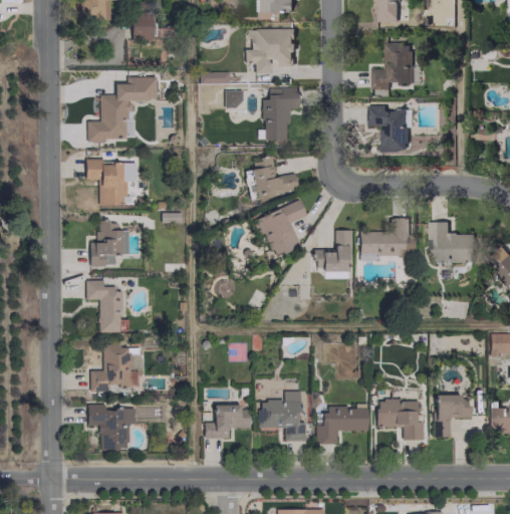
[(81,0),(81,14),(94,14),(94,22),(109,22),(109,0),(81,0)]
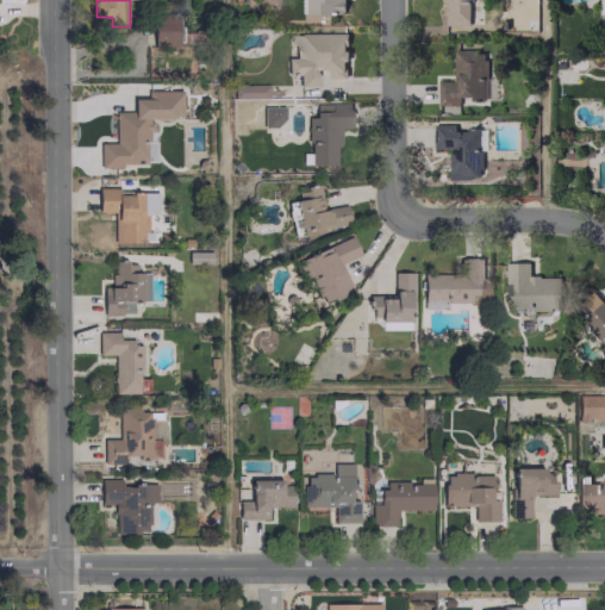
[(312,0),(312,12),(350,12),(350,0),(312,0)]
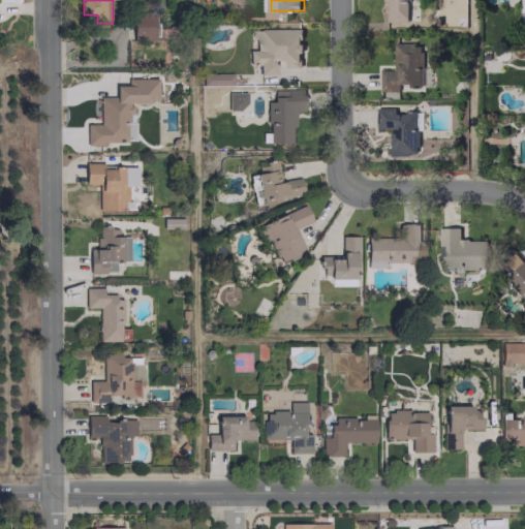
[(390,0),(391,22),(412,21),(411,0),(390,0)]
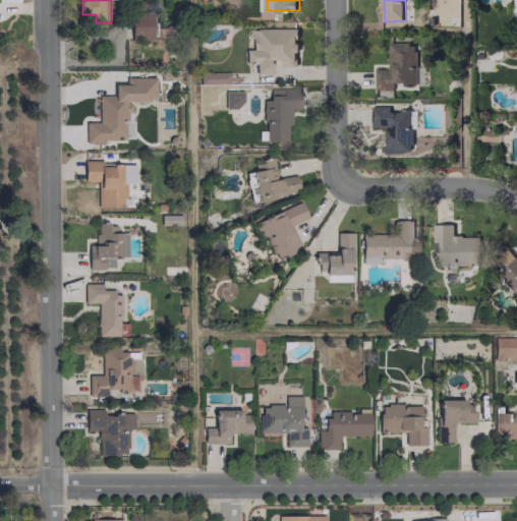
[(155,40),(155,16),(133,16),(133,40),(155,40)]
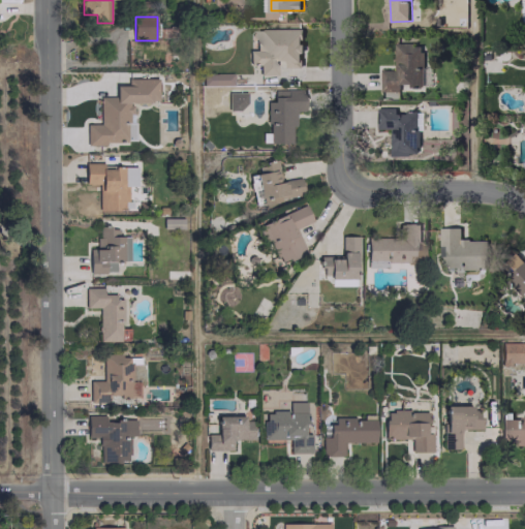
[(279,75),(279,60),(288,60),(288,67),(305,67),(304,29),(252,29),(252,63),(263,63),(263,75),(279,75)]
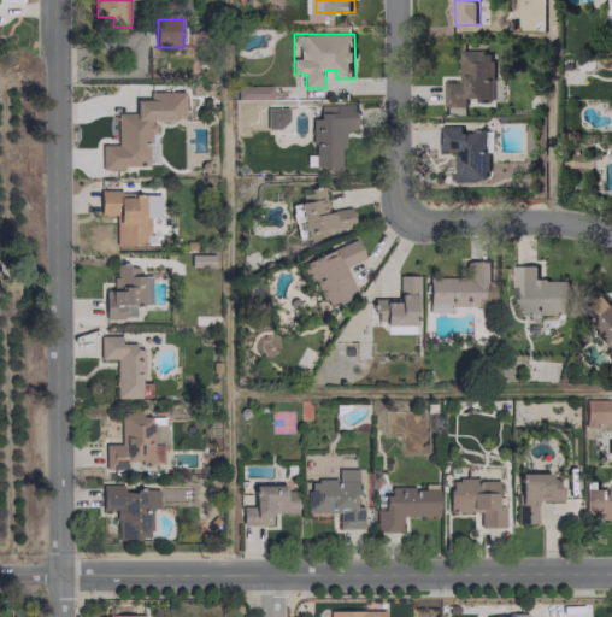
[(495,99),(495,52),(464,52),(464,82),(447,82),(447,106),(469,106),(469,100),(495,99)]
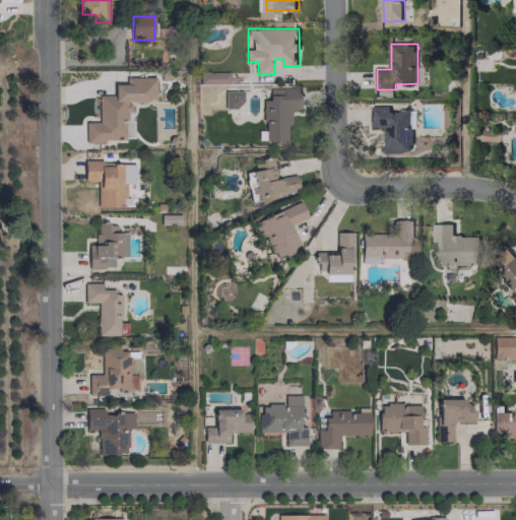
[(232,71),(201,72),(201,84),(232,83),(232,71)]
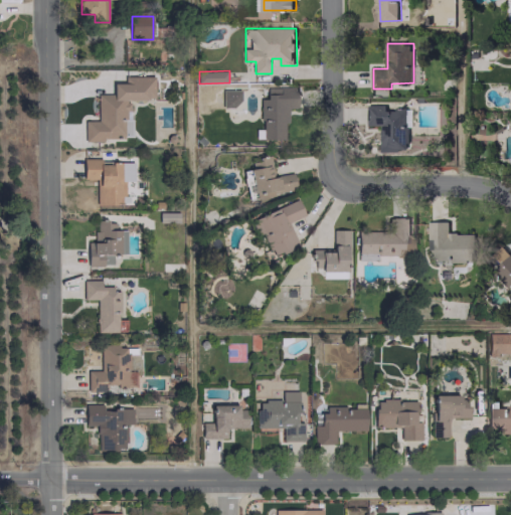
[(133,137),(133,100),(156,100),(156,75),(127,76),(127,83),(116,83),(116,94),(100,95),(100,120),(86,120),(87,141),(105,141),(105,137),(133,137)]
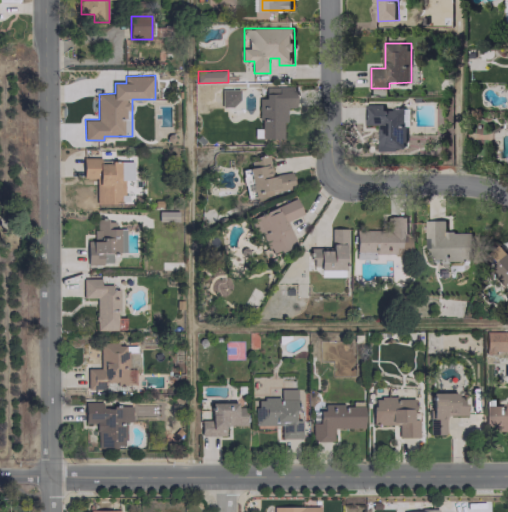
[(222,101),(222,86),(203,86),(203,101),(222,101)]
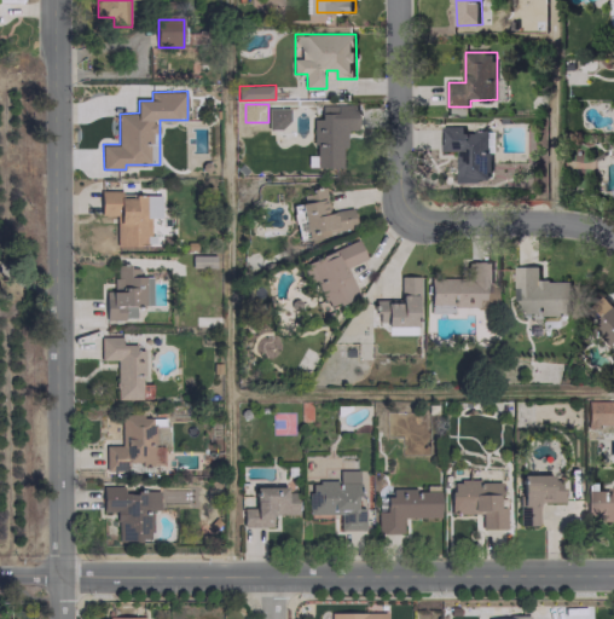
[(346,167),(346,129),(359,129),(359,104),(324,104),(324,119),(314,119),(314,143),(319,143),(318,167),(346,167)]
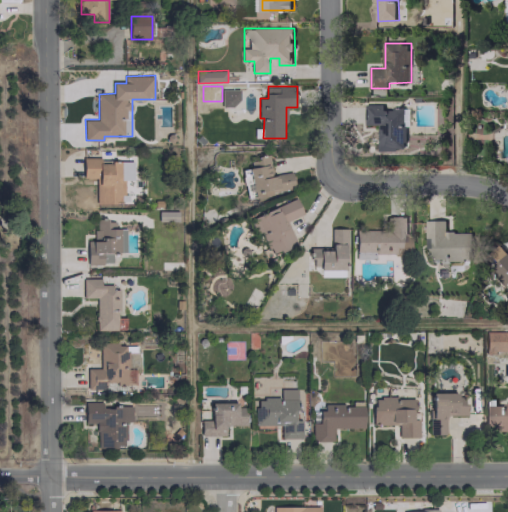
[(381,150),(410,150),(410,109),(385,108),(385,104),(367,104),(367,124),(381,125),(381,150)]
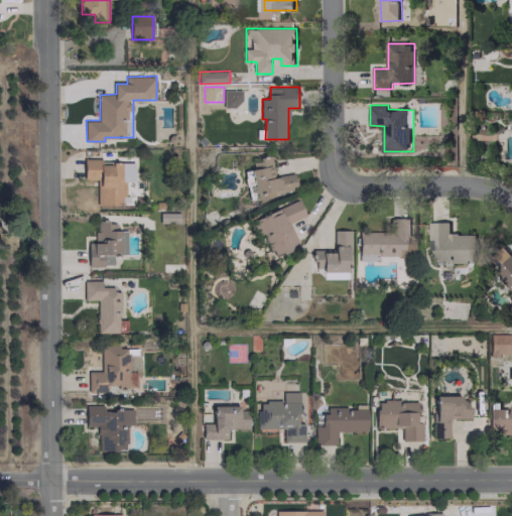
[(298,188),(295,172),(276,176),(272,156),(251,160),(258,200),(275,197),(274,192),(298,188)]
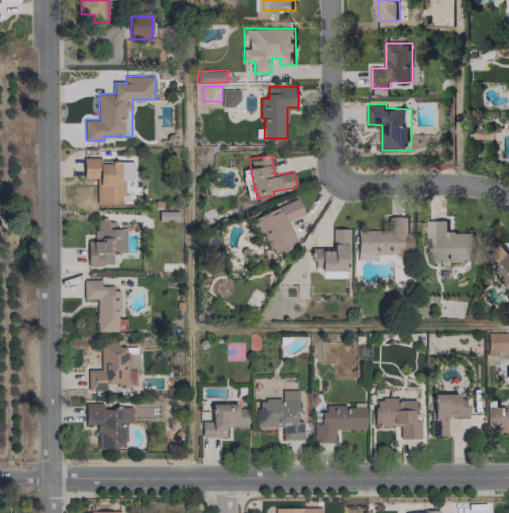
[(135,159),(85,160),(85,177),(98,177),(98,202),(127,202),(127,179),(135,179),(135,159)]
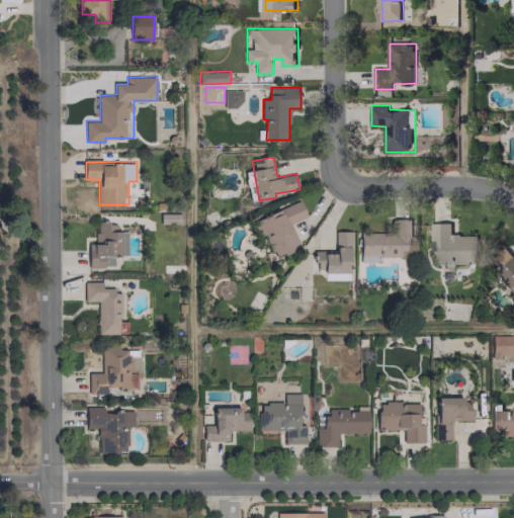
[(302,247),(292,223),(308,217),(303,201),(254,220),(261,238),(267,235),(276,257),(302,247)]
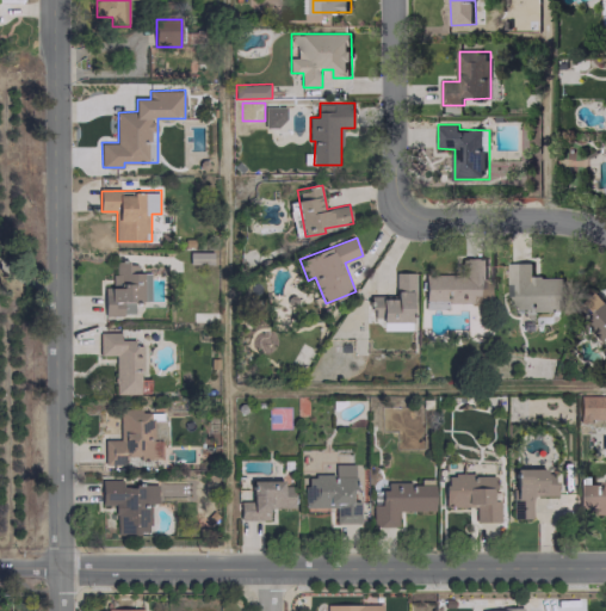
[(191,252),(191,264),(215,264),(215,252),(191,252)]
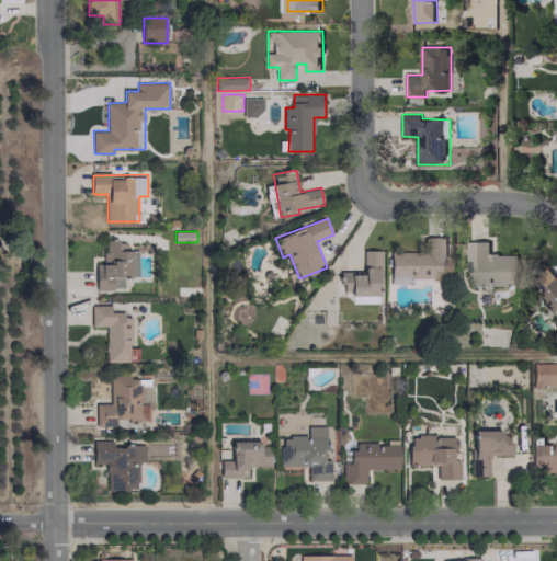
[(448,236),(427,236),(427,251),(391,252),(391,277),(438,277),(438,279),(453,279),(453,255),(448,255),(448,236)]
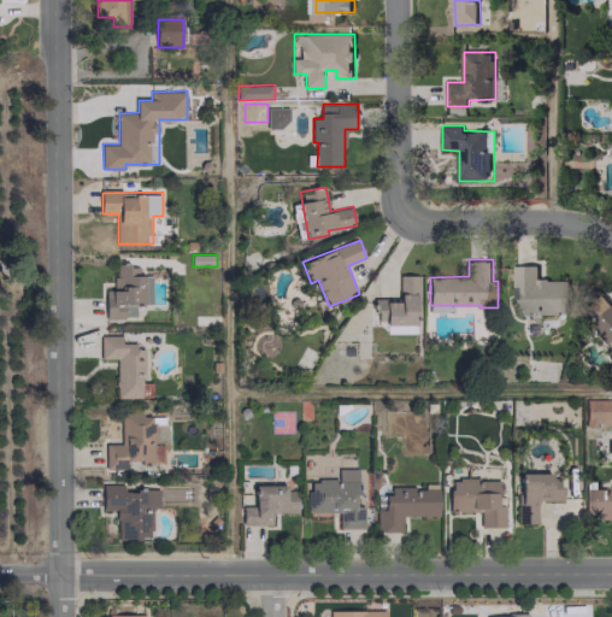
[(146,304),(146,274),(130,275),(130,263),(116,264),(117,289),(106,289),(107,318),(137,317),(136,304),(146,304)]
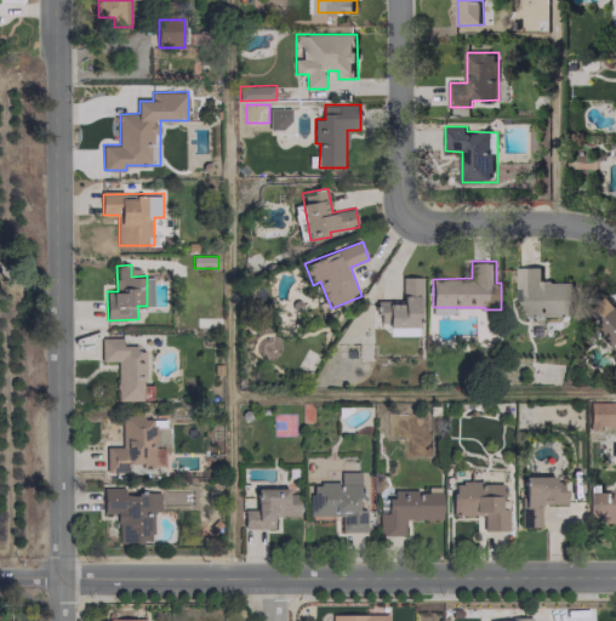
[(519,267),(520,315),(575,314),(574,280),(543,281),(542,267),(519,267)]
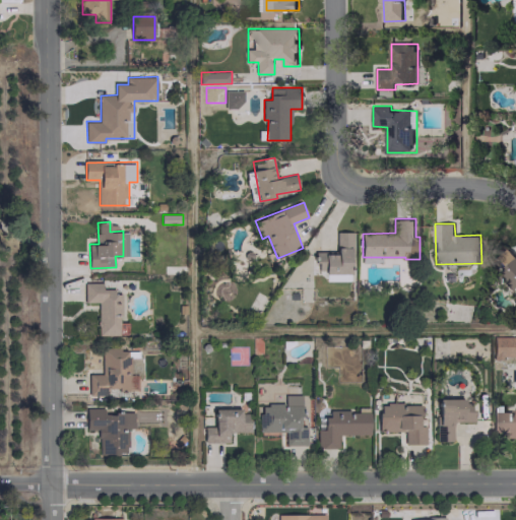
[(352,280),(352,232),(338,232),(337,252),(318,251),(318,270),(327,270),(327,280),(352,280)]
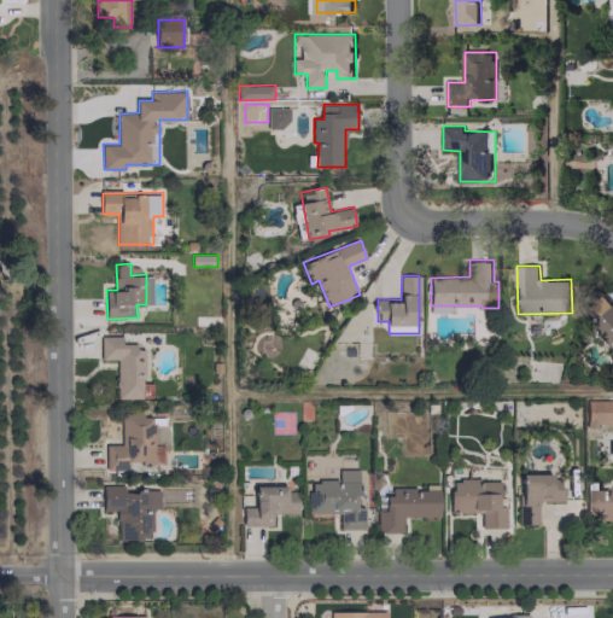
[(612,307),(595,322),(612,343),(612,307)]
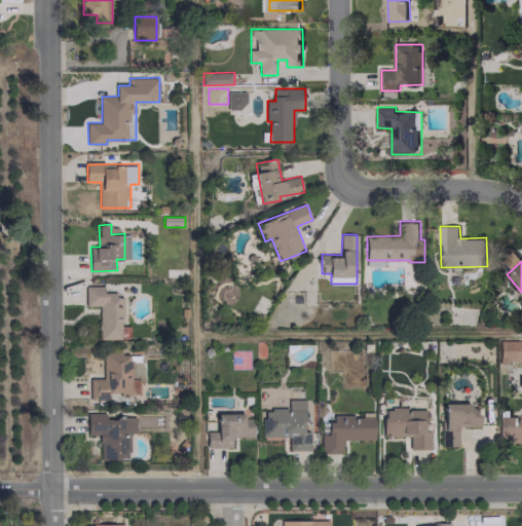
[(122,339),(123,294),(105,294),(105,286),(87,286),(87,305),(101,305),(101,339),(122,339)]
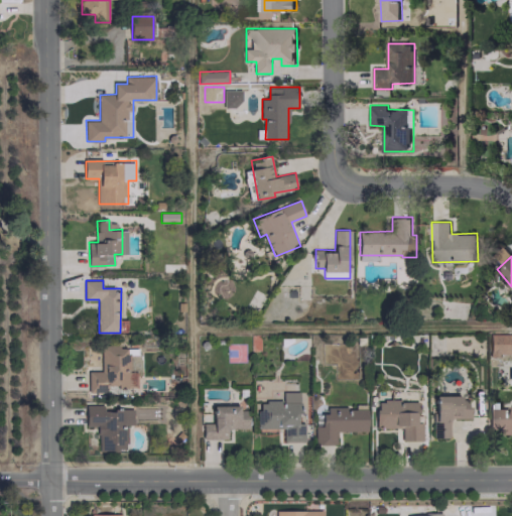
[(90,392),(108,392),(107,387),(130,386),(130,346),(103,346),(103,371),(89,371),(90,392)]
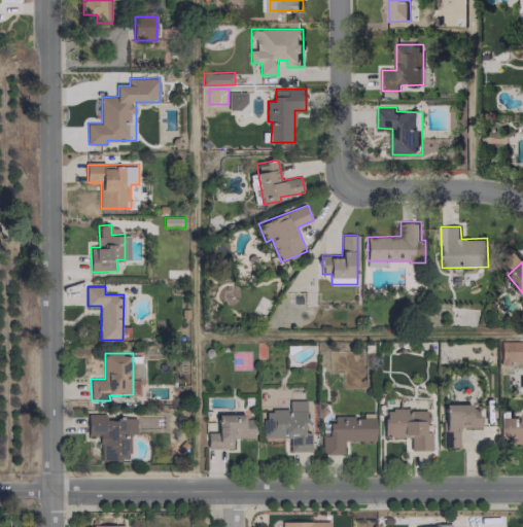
[(308,399),(290,399),(290,409),(266,409),(266,437),(290,437),(290,451),(313,452),(313,421),(308,421),(308,399)]
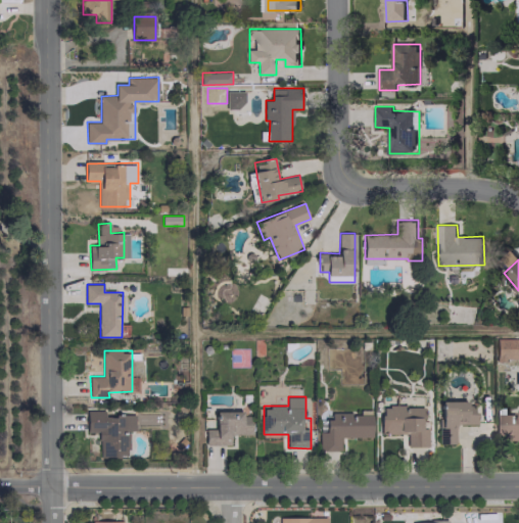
[(478,423),(477,400),(441,401),(442,443),(457,443),(457,424),(478,423)]
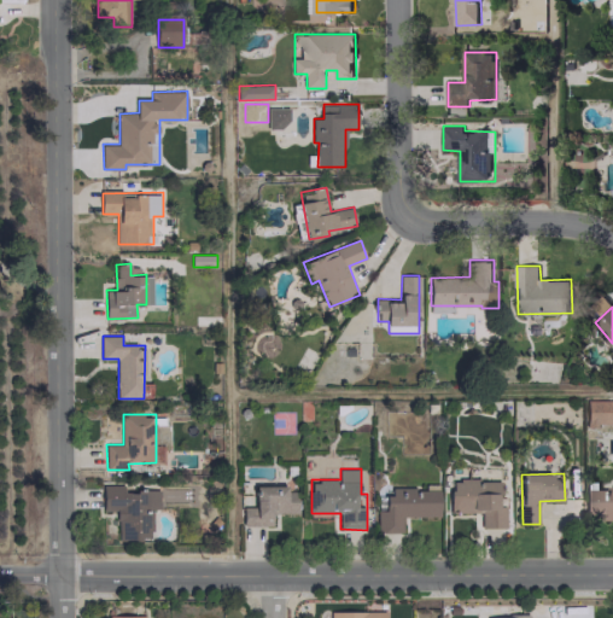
[(508,528),(508,508),(502,509),(501,479),(451,479),(453,512),(483,512),(483,529),(508,528)]
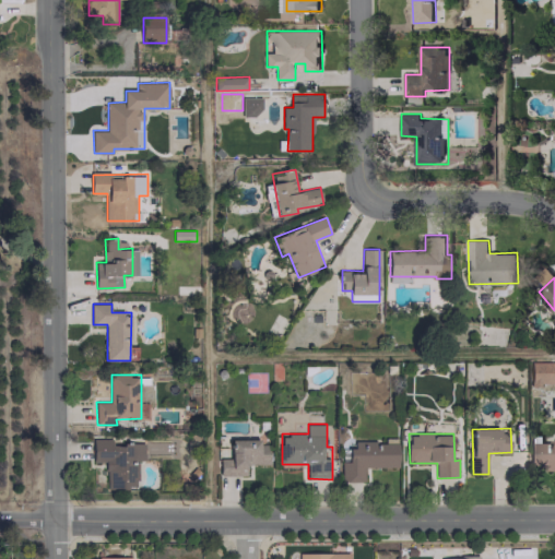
[(145,444),(114,443),(114,438),(95,438),(95,462),(108,462),(108,487),(138,487),(138,460),(145,460),(145,444)]
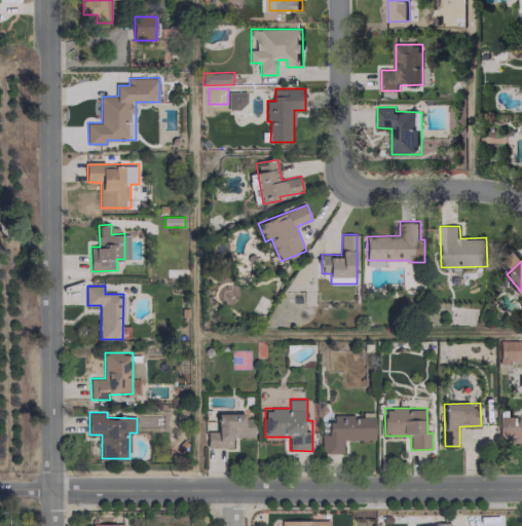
[(233,447),(233,437),(254,437),(254,414),(219,414),(219,431),(209,431),(209,448),(233,447)]
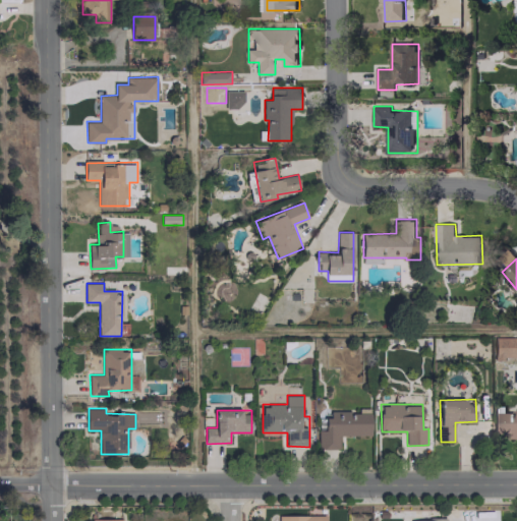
[(372,435),(371,411),(329,412),(329,430),(320,430),(320,449),(341,449),(341,436),(372,435)]
